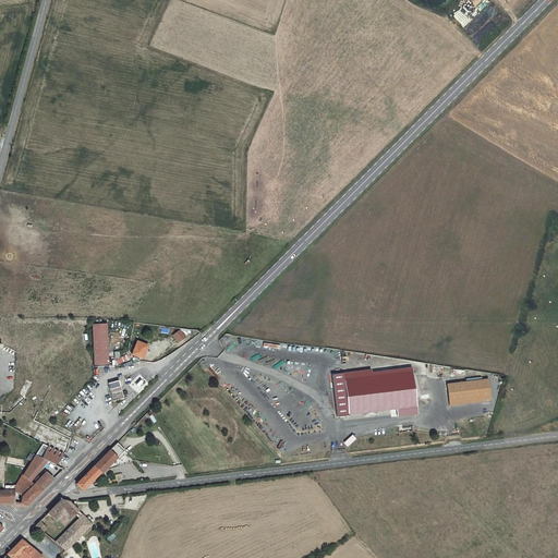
[(108,365),(106,324),(92,325),(94,366),(108,365)]
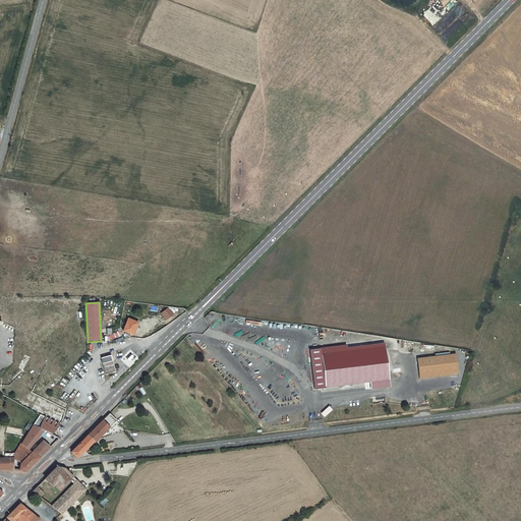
[(137,323),(127,320),(123,332),(133,335),(137,323)]
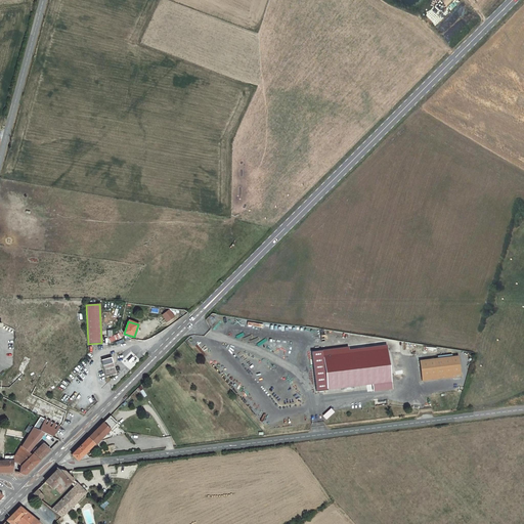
[(120,331),(113,334),(114,336),(108,339),(111,342),(123,336),(121,333),(120,331)]
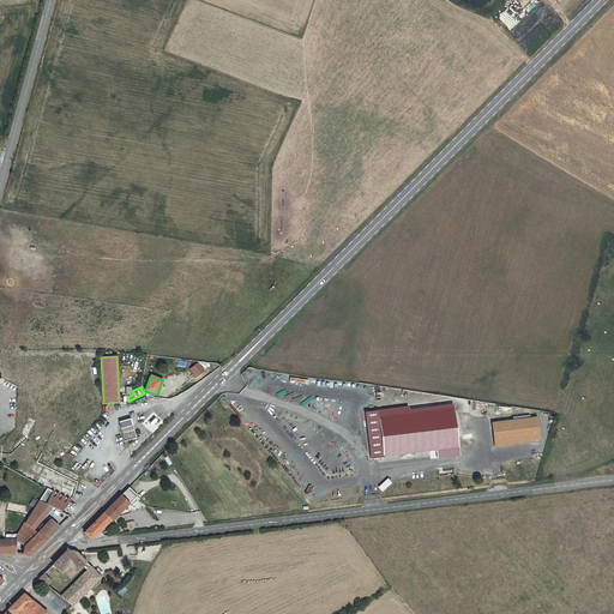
[(232,404),(229,407),(238,417),(241,415),(232,404)]
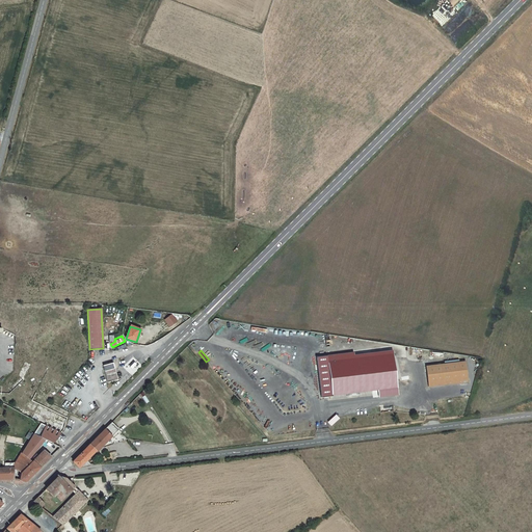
[(397,388),(393,354),(328,362),(331,383),(333,394),(397,388)]
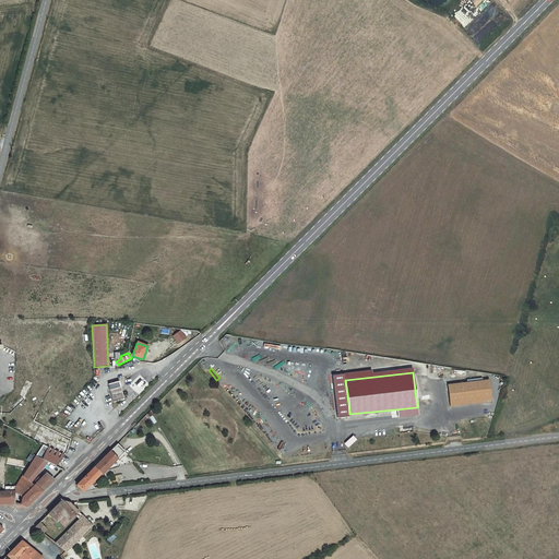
[(144,382),(139,377),(130,385),(135,391),(138,393),(146,383),(144,382)]
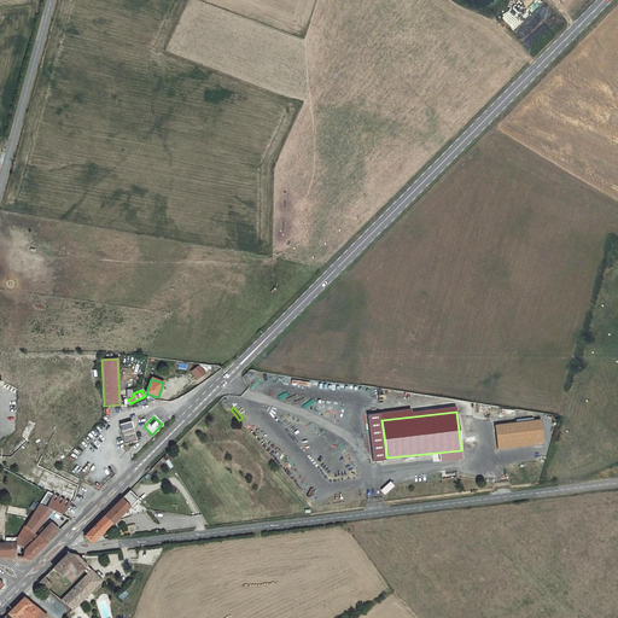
[(540,420),(495,425),(497,449),(543,443),(540,420)]
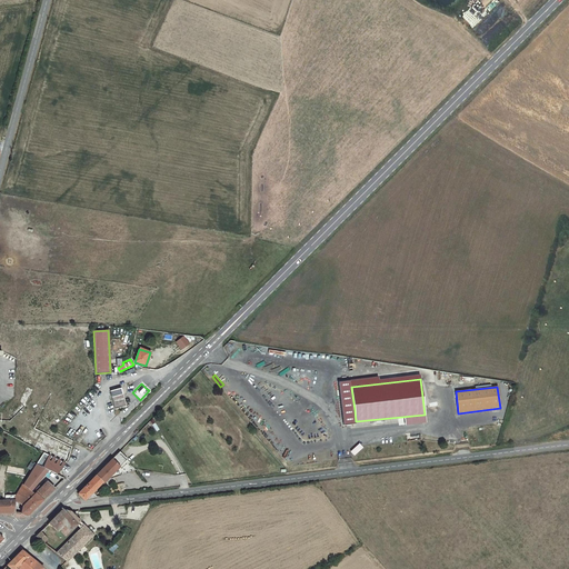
[(115,409),(126,406),(120,388),(110,391),(115,409)]
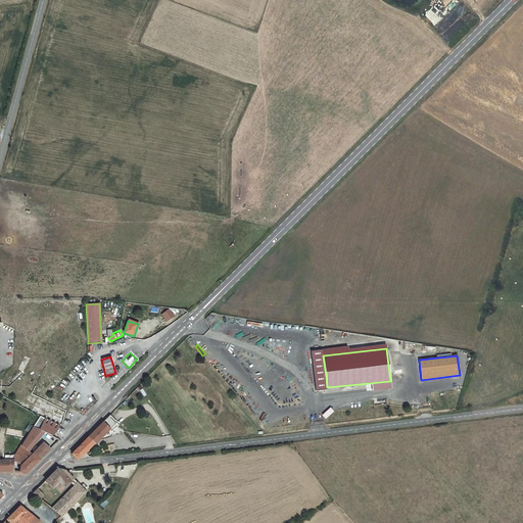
[(331,408),(322,415),(326,419),(334,411),(331,408)]
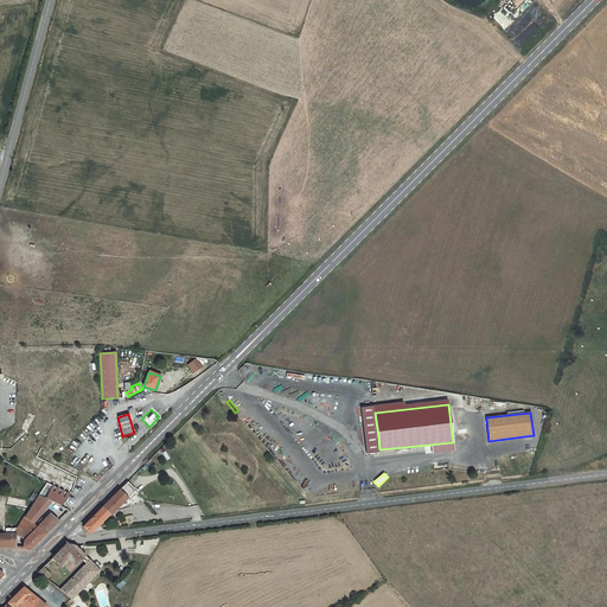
[(131,479),(113,497),(120,504),(138,487),(131,479)]
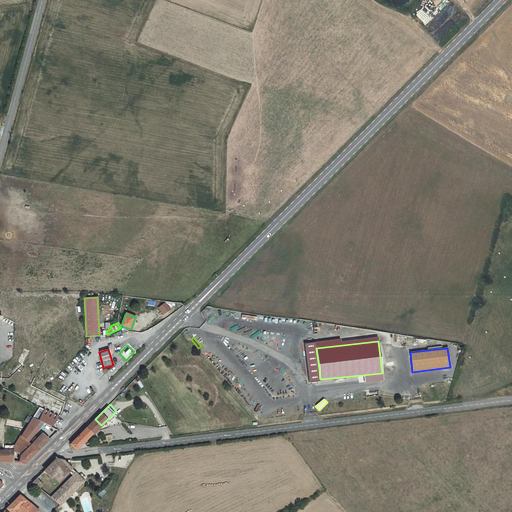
[(32,417),(33,418),(51,427),(58,417),(38,407),(32,417)]
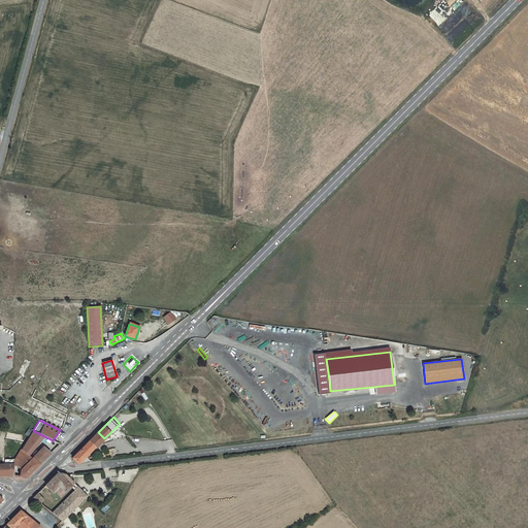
[(13,464),(21,467),(20,476),(25,479),(39,464),(60,444),(53,440),(34,431),(29,438),(22,450),(15,459),(12,464),(13,464)]
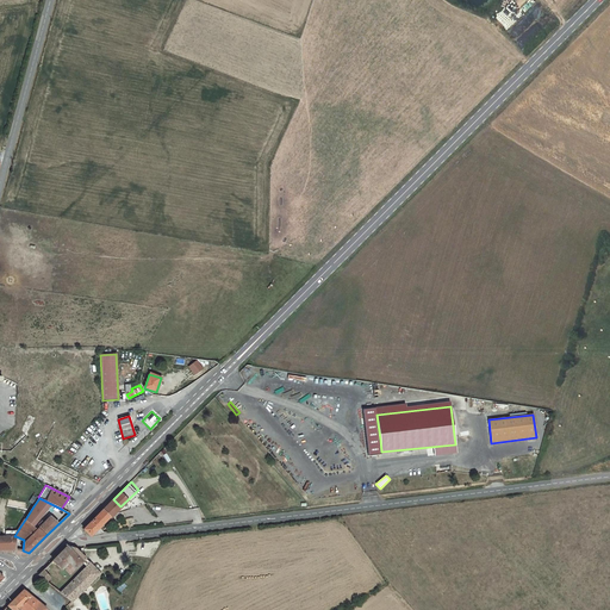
[(111,517),(120,506),(113,499),(82,529),(89,536),(98,528),(110,516),(111,517)]
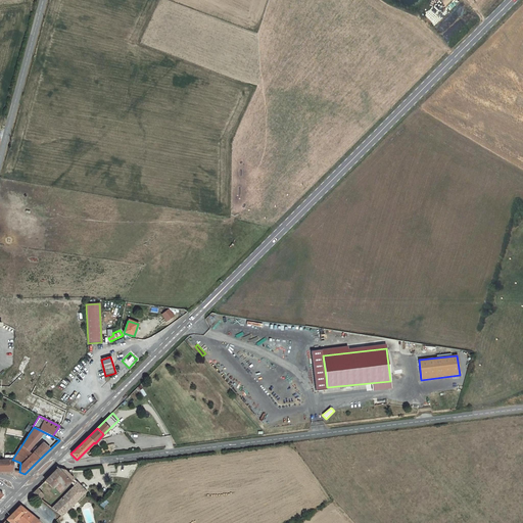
[(13,460),(12,460),(15,455),(4,455),(4,460),(0,460),(0,471),(13,471),(13,460)]
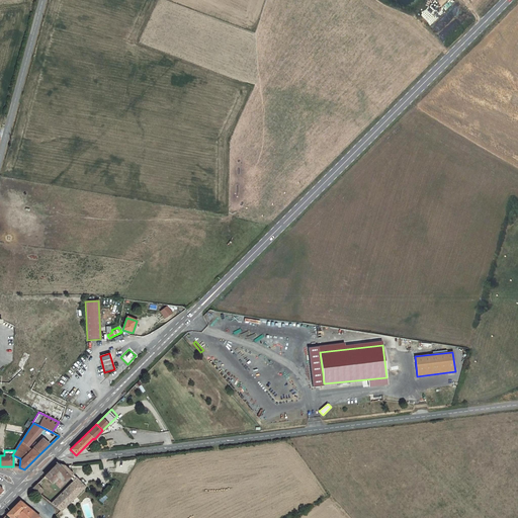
[(58,488),(59,487),(60,485),(61,486),(71,476),(62,467),(54,464),(41,477),(51,485),(55,481),(58,483),(55,486),(58,488)]
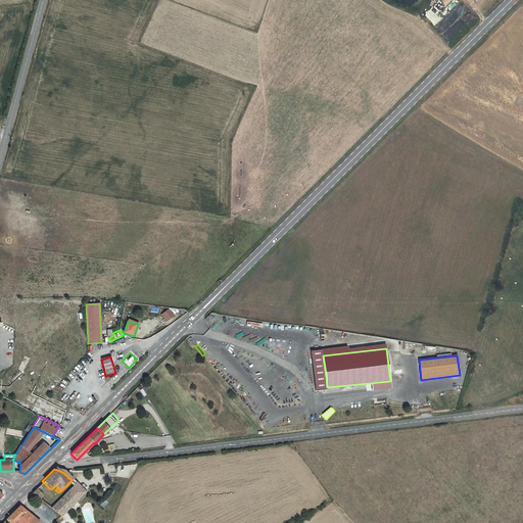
[(74,483),(62,495),(49,508),(60,518),(84,493),(82,491),(74,483)]
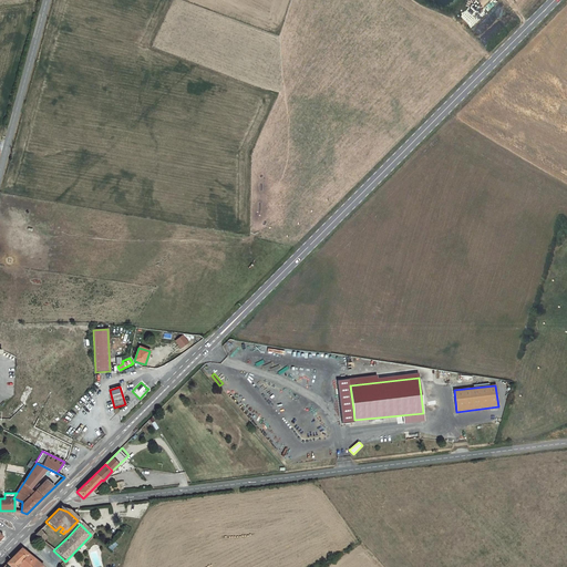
[(38,531),(33,534),(38,537),(42,540),(45,537),(38,531)]
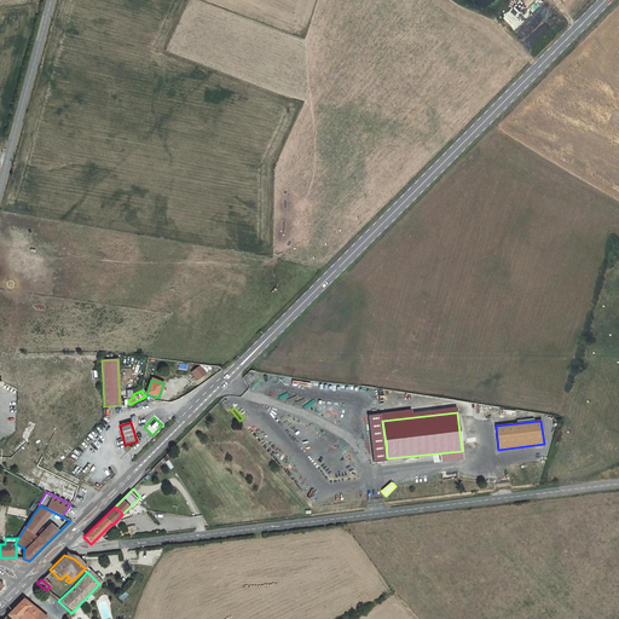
[(41,611),(27,599),(10,614),(13,618),(19,618),(23,617),(24,618),(40,618),(41,618),(38,614),(41,611)]
